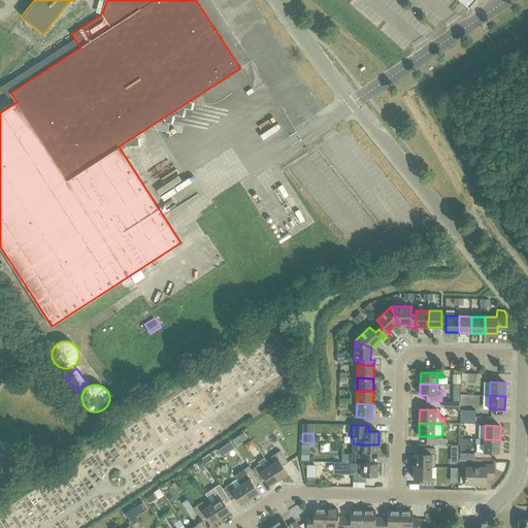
[(238,436),(233,439),(236,444),(242,441),(238,436)]
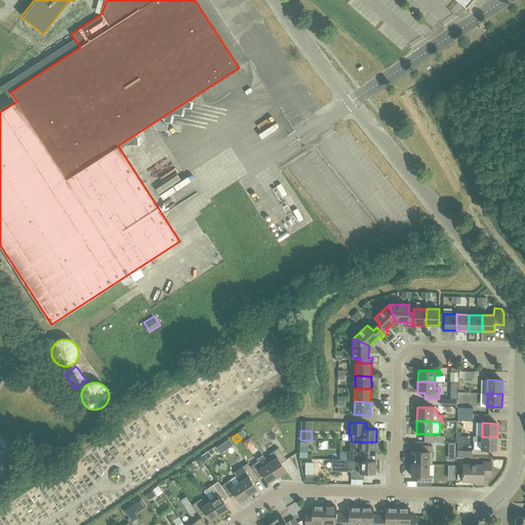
[(254,436),(245,438),(248,447),(256,444),(254,436)]
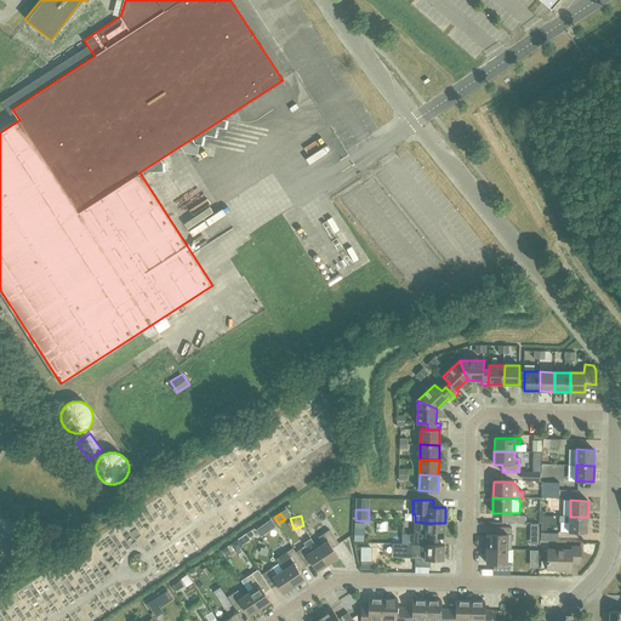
[(587,533),(588,517),(570,517),(559,516),(559,522),(570,523),(569,531),(586,533),(587,533)]
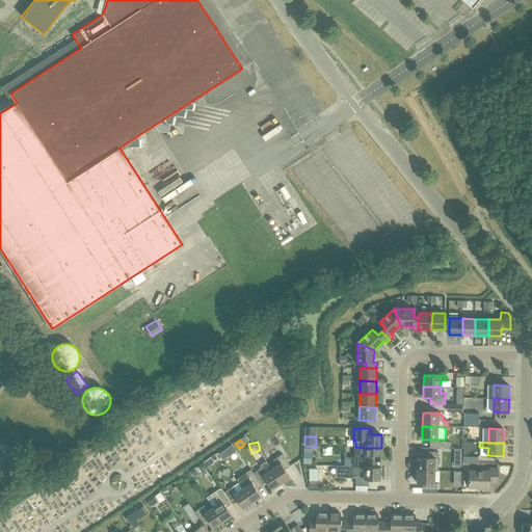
[(381,448),(365,448),(365,454),(356,454),(356,457),(350,456),(350,467),(356,467),(365,468),(370,467),(370,460),(380,460),(381,448)]
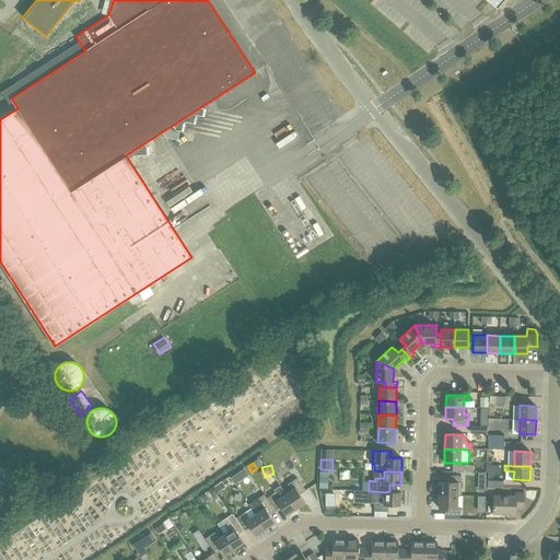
[(6,485),(11,487),(16,475),(11,473),(6,483),(6,485)]
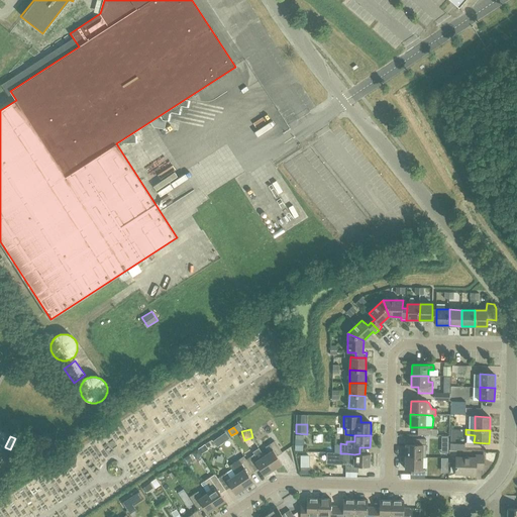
[(223,442),(219,436),(213,440),(218,446),(223,442)]
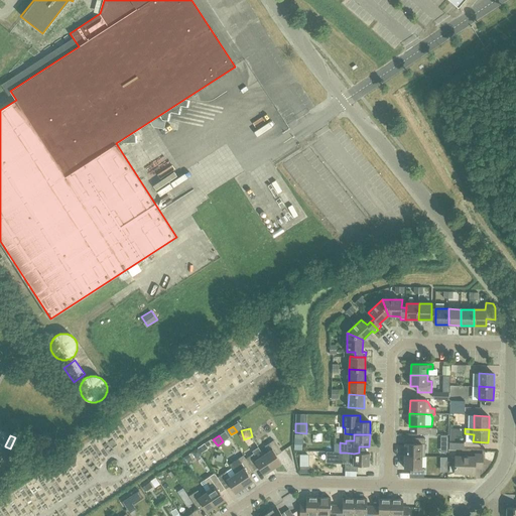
[(404,456),(421,457),(424,457),(425,438),(408,437),(407,443),(405,443),(404,456)]
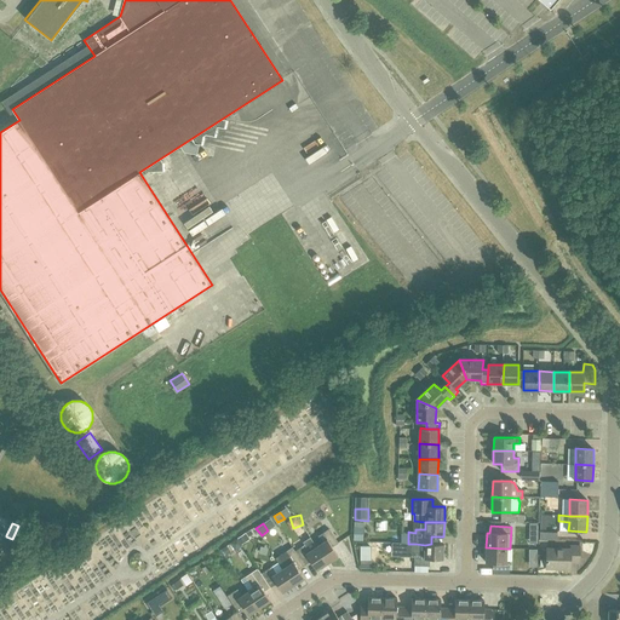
[(322,541),(317,546),(328,563),(339,557),(333,547),(339,544),(329,529),(319,537),(322,541)]
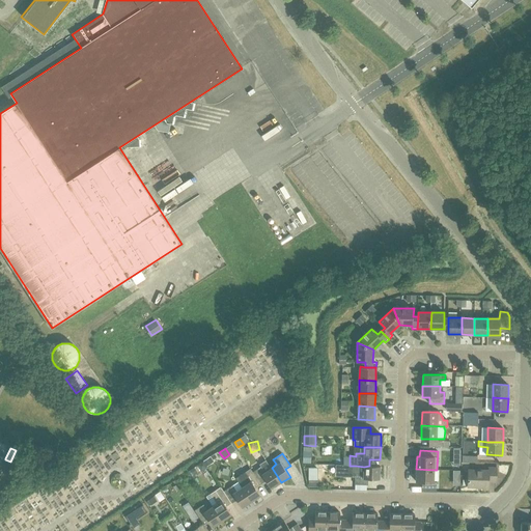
[(211,456),(204,462),(207,466),(214,462),(211,456)]
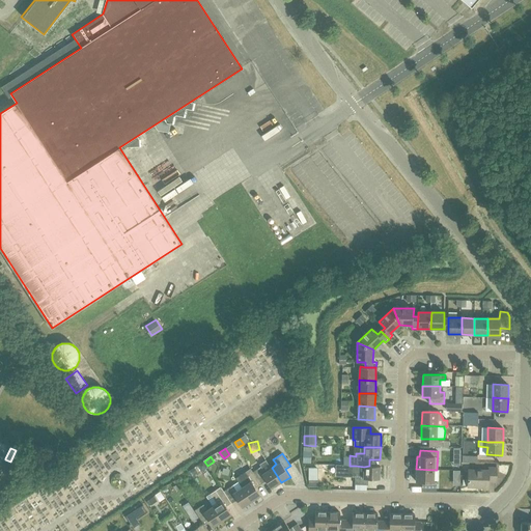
[(261,466),(252,472),(260,485),(267,481),(272,488),(281,482),(272,468),(267,459),(260,464),(261,466)]
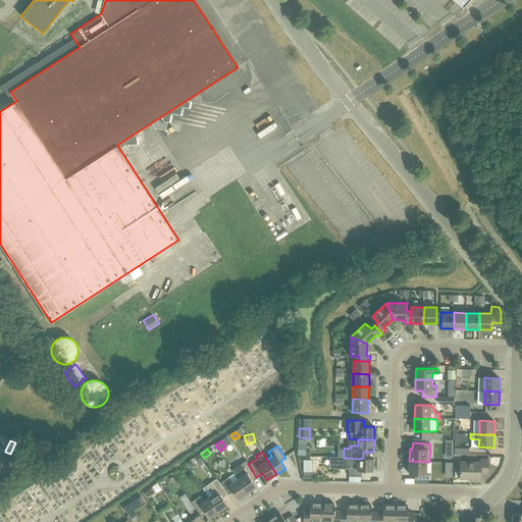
[(350,458),(344,458),(338,458),(338,465),(347,465),(347,464),(350,464),(349,476),(362,477),(362,471),(373,471),(373,458),(363,458),(358,459),(350,458)]
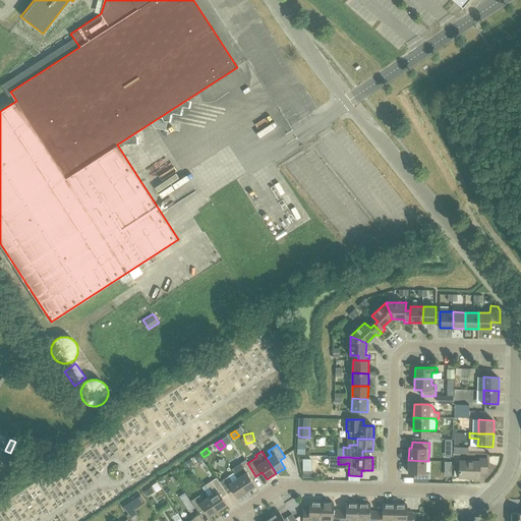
[(479,461),(460,461),(459,471),(459,476),(459,477),(479,477),(479,473),(487,473),(487,459),(479,459),(479,461)]
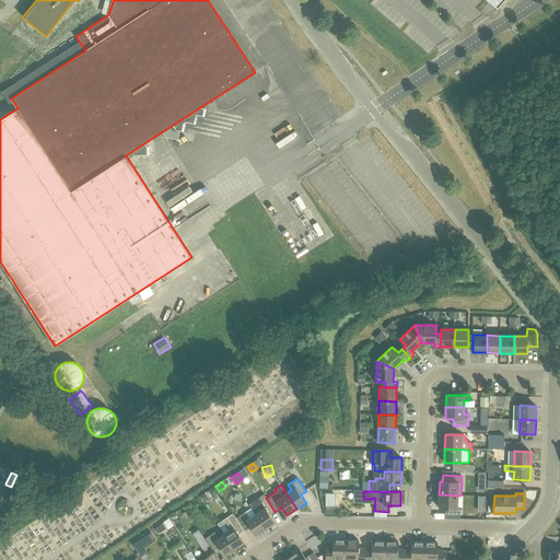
[(264,494),(249,504),(252,508),(255,513),(265,529),(275,523),(270,515),(275,512),(266,498),(264,494)]
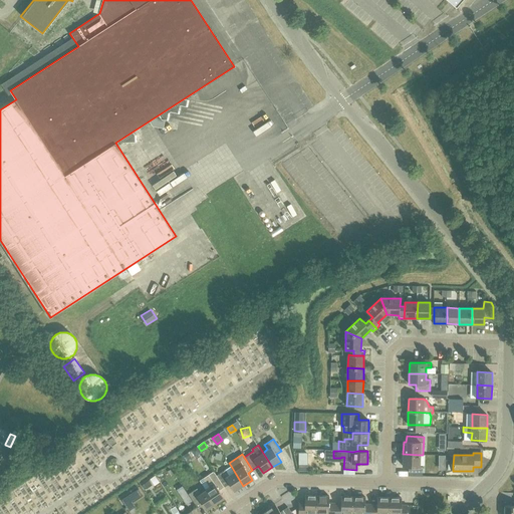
[(420,455),(403,454),(403,466),(409,466),(409,473),(409,476),(423,477),(423,473),(423,467),(420,466),(420,455)]
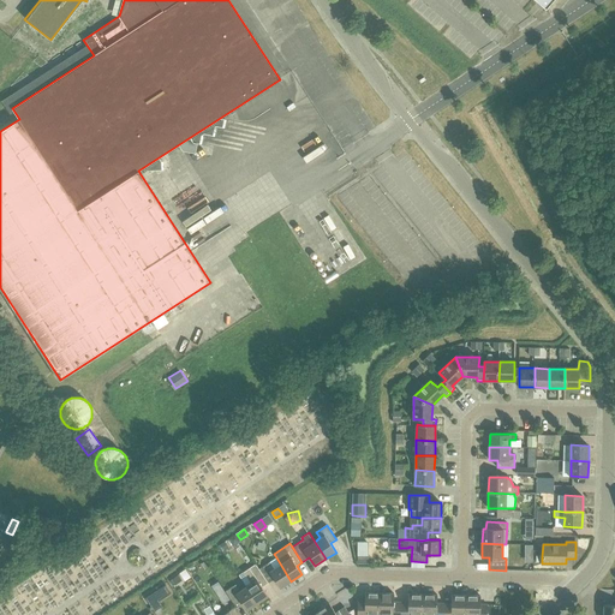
[(238,549),(242,556),(249,553),(244,545),(238,549)]
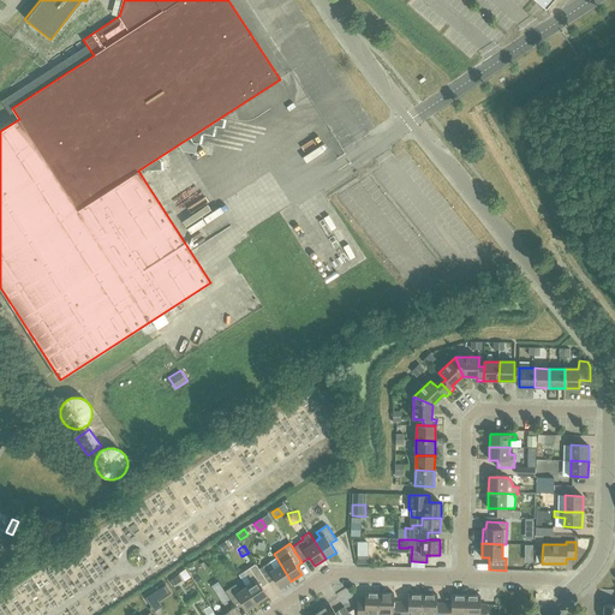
[(256,563),(255,565),(268,584),(274,579),(280,589),(291,581),(280,563),(276,557),(272,560),(269,562),(258,568),(256,563)]
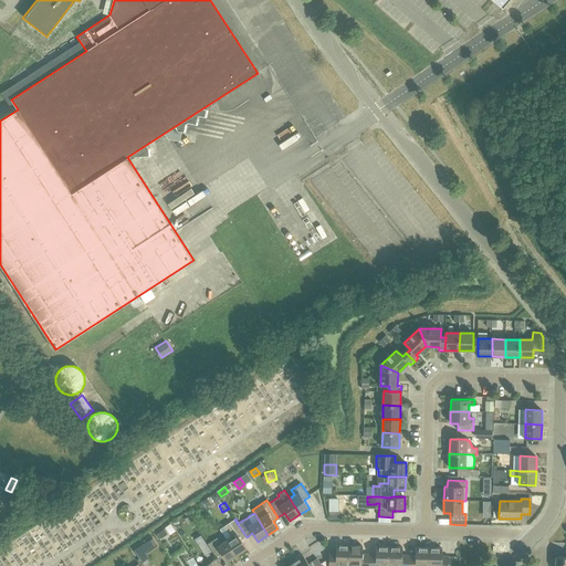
[(224,526),(219,530),(226,540),(237,555),(247,548),(241,541),(247,537),(234,520),(229,523),(224,526)]
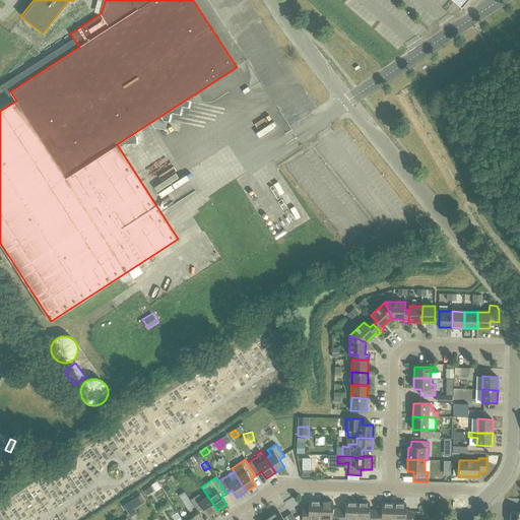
[(148,495),(153,491),(150,486),(145,490),(148,495)]
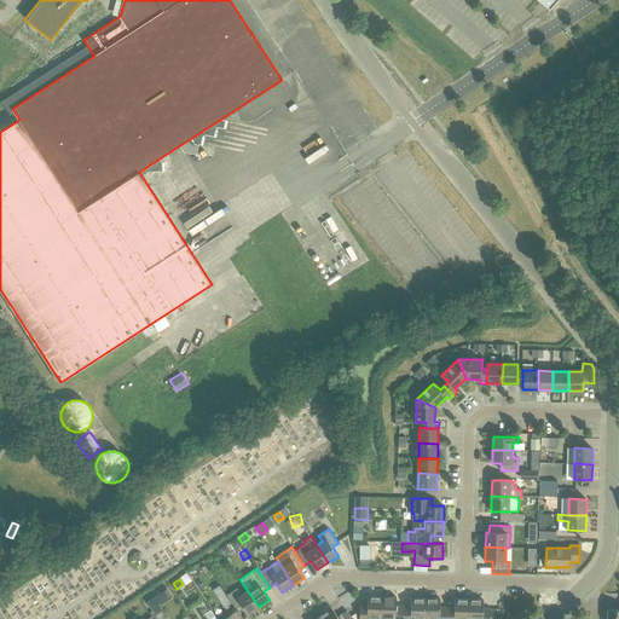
[(259,607),(247,590),(241,594),(237,588),(226,595),(236,609),(242,606),(248,614),(259,607)]
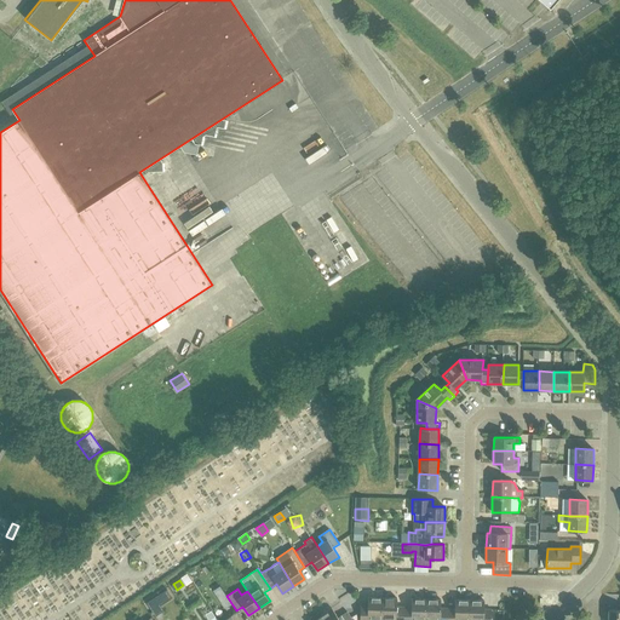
[(155,616),(162,612),(159,606),(166,602),(161,593),(147,603),(155,616)]
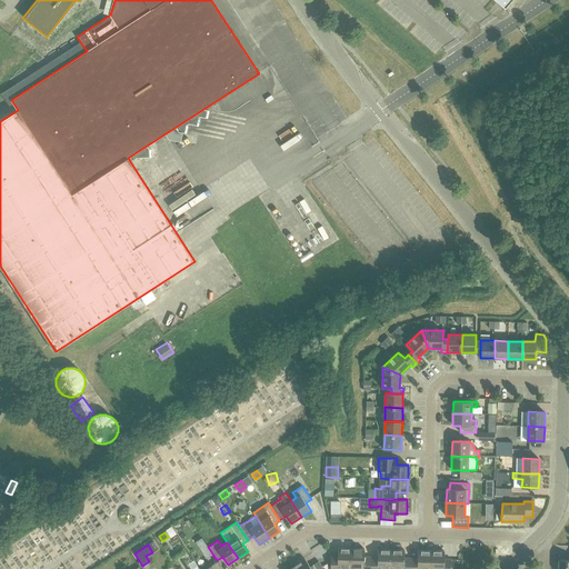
[(350,568),(351,568),(351,549),(338,549),(338,556),(331,556),(330,568),(338,568),(345,568),(343,568),(350,568)]
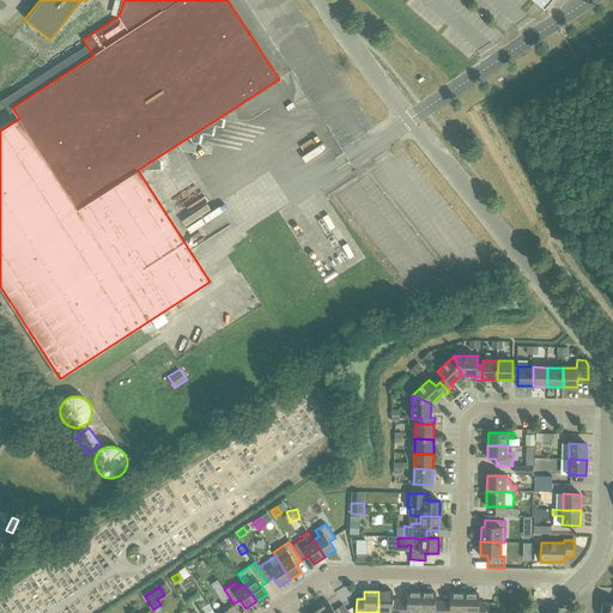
[(393,592),(378,592),(378,612),(377,612),(384,612),(393,612),(392,612),(399,612),(400,611),(400,600),(393,600),(393,592)]
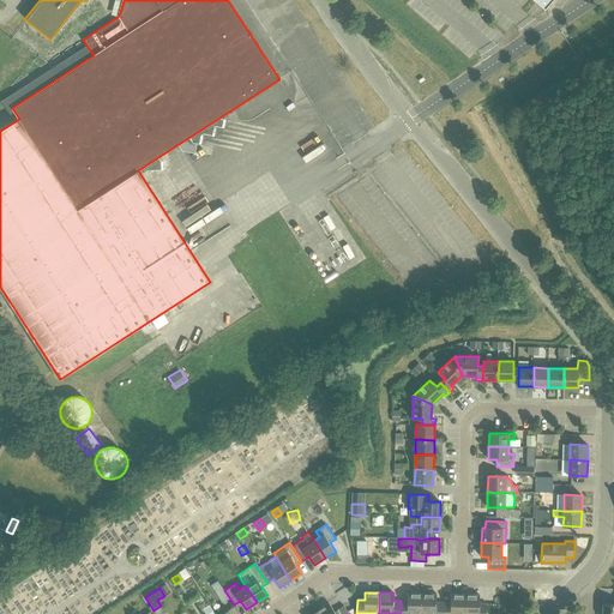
[(401,612),(399,613),(408,613),(420,613),(421,613),(422,594),(408,593),(408,601),(401,601),(401,612)]
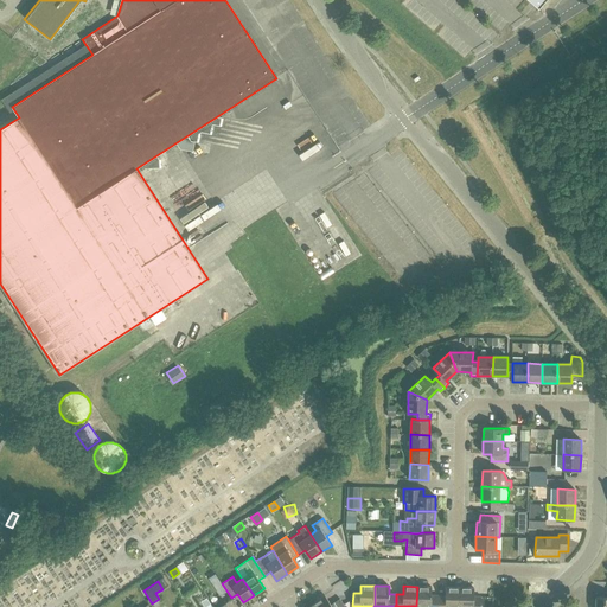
[(432,587),(417,587),(416,606),(438,606),(439,595),(432,595),(432,587)]
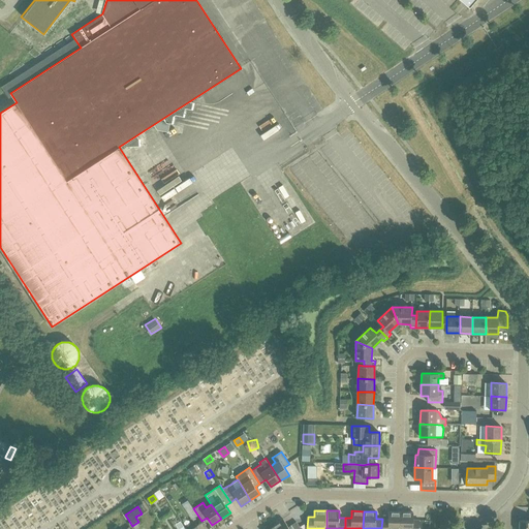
[(389,519),(382,519),(381,528),(400,528),(401,512),(389,511),(389,519)]
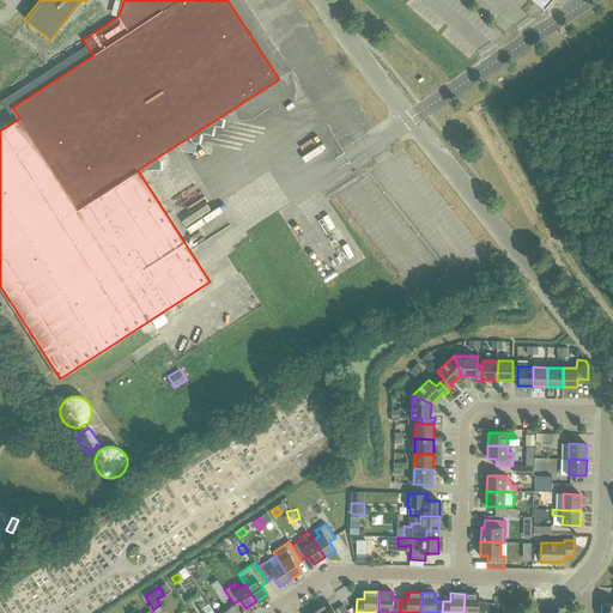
[(465,594),(463,612),(485,612),(486,602),(479,602),(479,594),(465,594)]
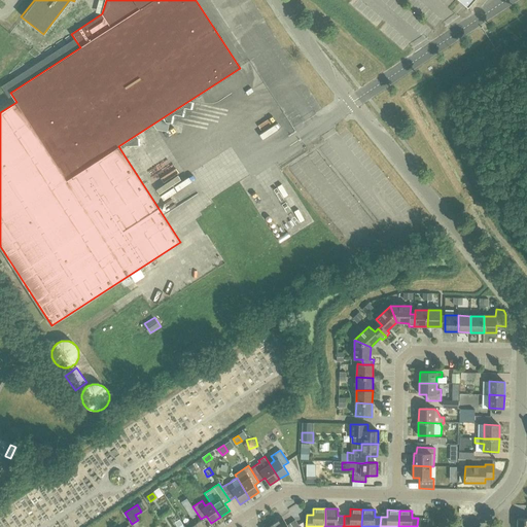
[(273,523),(275,526),(300,526),(295,520),(290,523),(288,525),(282,517),(273,523)]
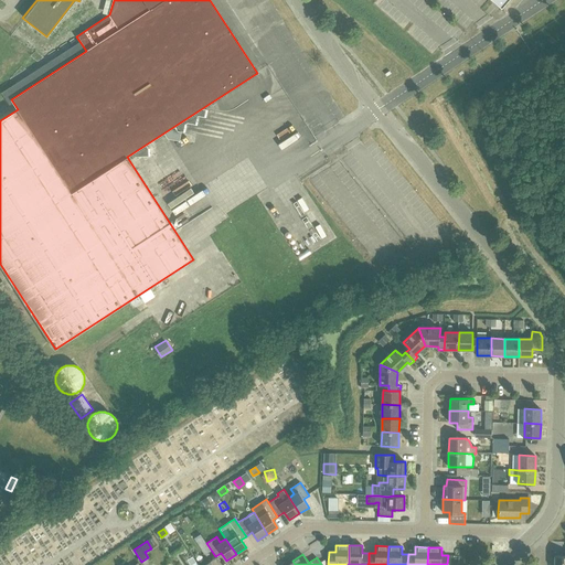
[(564,564),(564,555),(555,556),(554,564),(564,564)]
